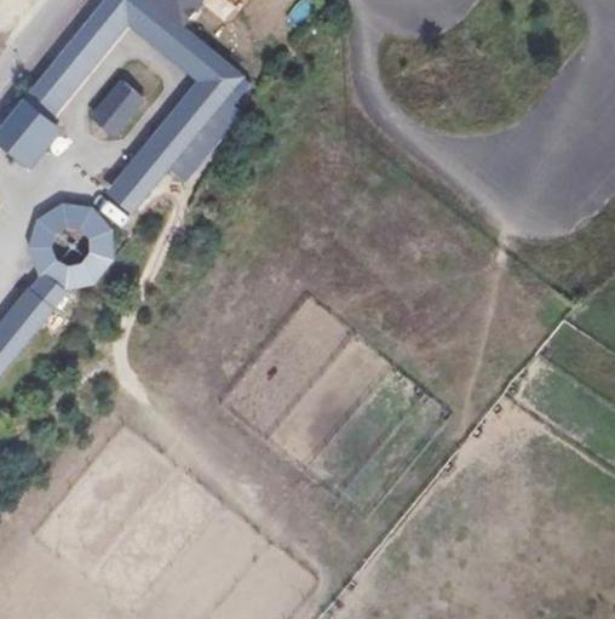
[(102,0),(26,95),(55,118),(127,27),(197,80),(105,188),(136,212),(246,74),(185,27),(151,0),(102,0)]
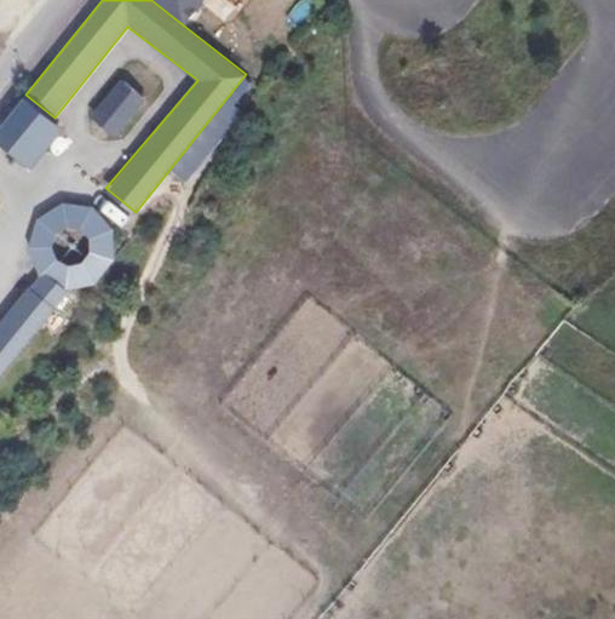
[(151,0),(185,27),(202,0),(151,0)]
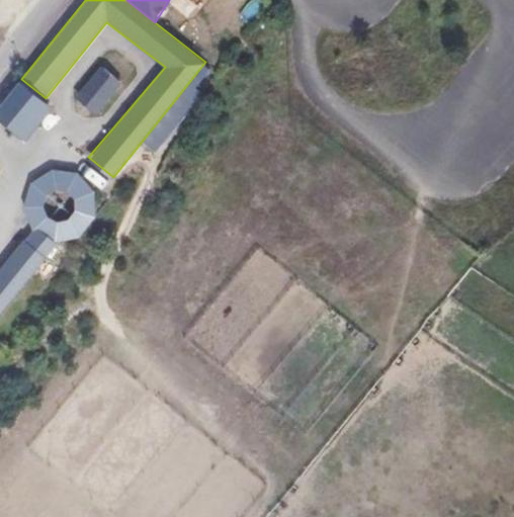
[(72,94),(98,113),(121,81),(95,62),(72,94)]
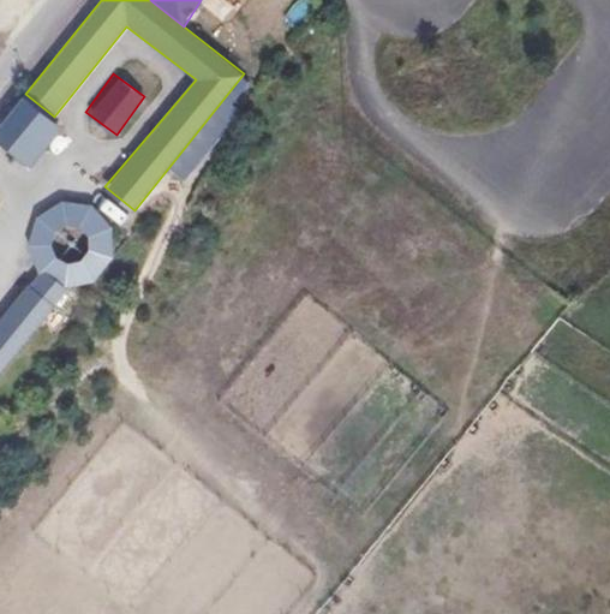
[(25,94),(0,127),(0,142),(29,168),(64,125),(54,117),(25,94)]
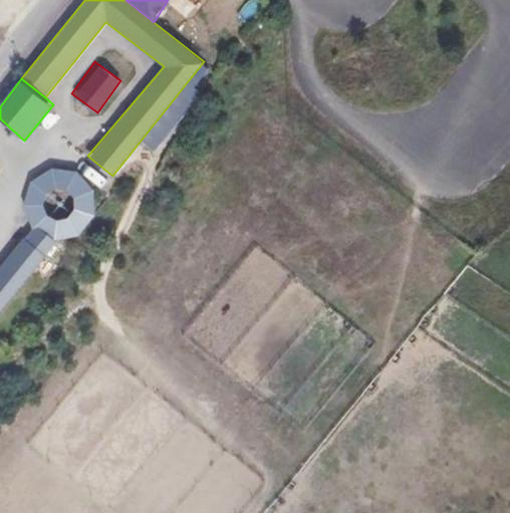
[(76,172),(51,168),(29,182),(22,206),(32,230),(54,240),(77,235),(93,215),(93,191),(76,172)]
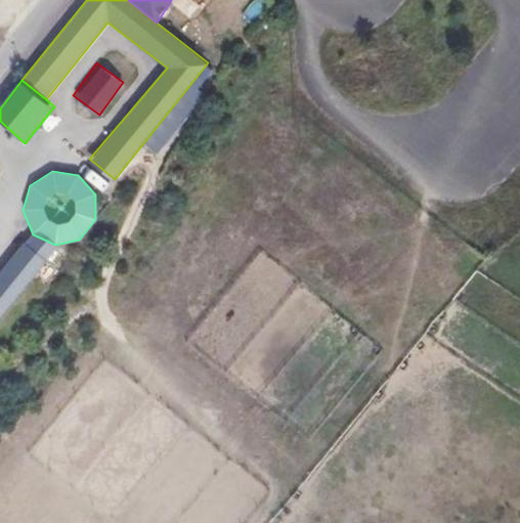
[(0,317),(46,262),(14,234),(0,252),(0,317)]
